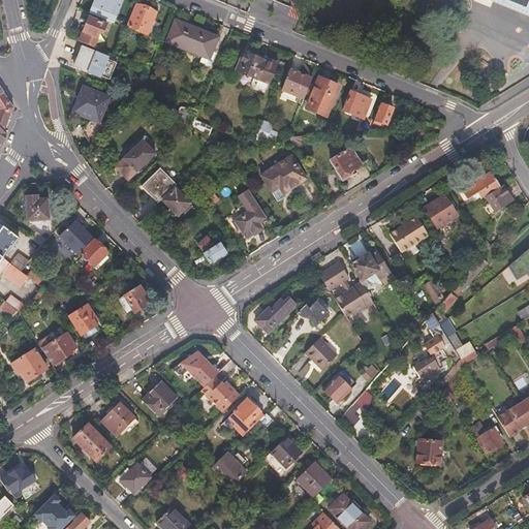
[(94,0),(89,11),(114,22),(122,0),(94,0)]
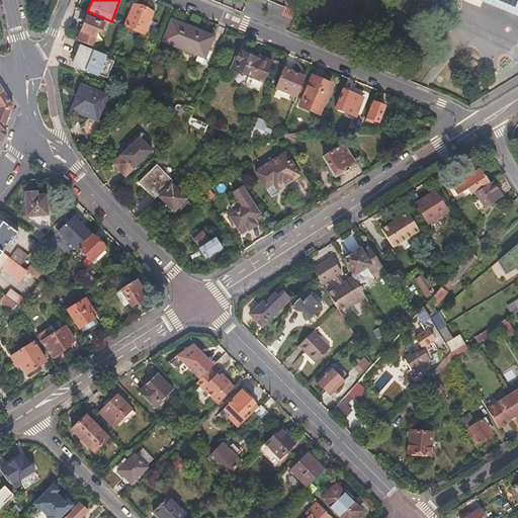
[(517,0),(478,0),(517,16),(517,0)]
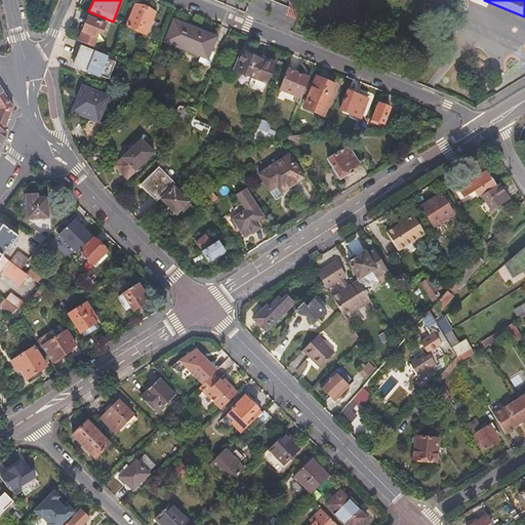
[(126,26),(147,34),(155,12),(134,4),(126,26)]
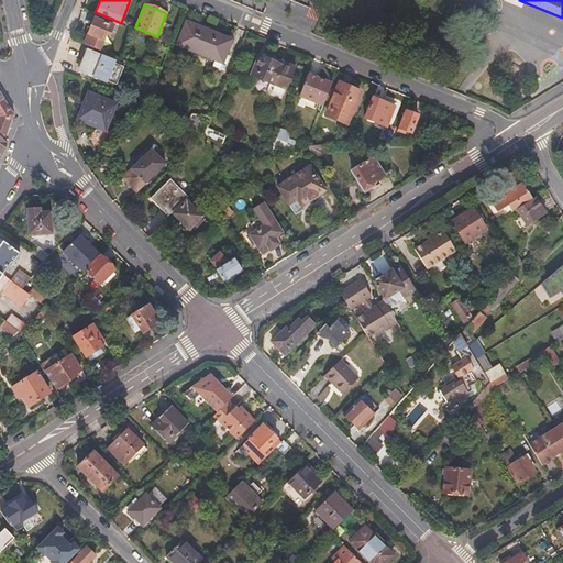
[(88,33),(84,43),(99,50),(106,34),(109,35),(113,25),(95,18),(90,28),(94,29),(91,34),(88,33)]
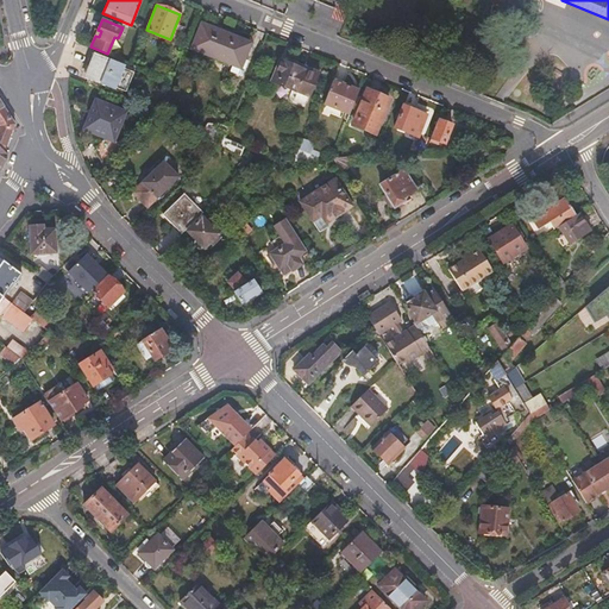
[(192,48),(199,50),(218,58),(232,64),(230,71),(242,76),(248,60),(244,57),(250,43),(202,23),(192,48)]
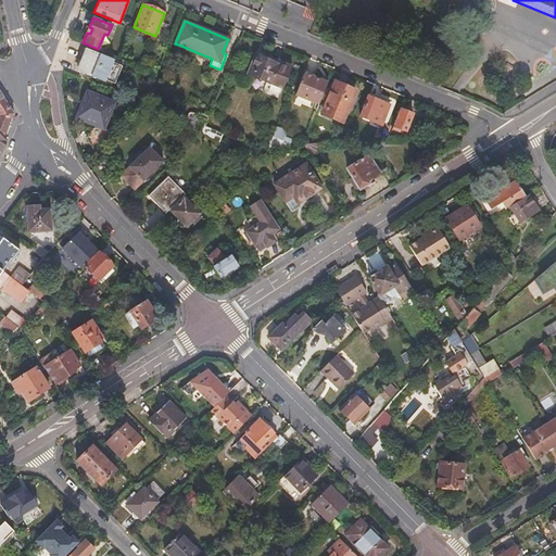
[(199,53),(181,46),(179,51),(197,58),(199,53)]
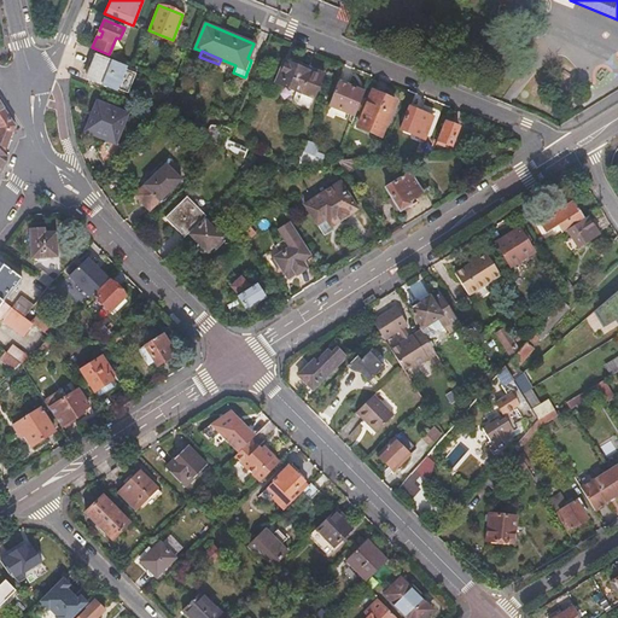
[(87,79),(116,91),(118,88),(128,93),(135,74),(126,69),(127,68),(97,54),(87,79)]
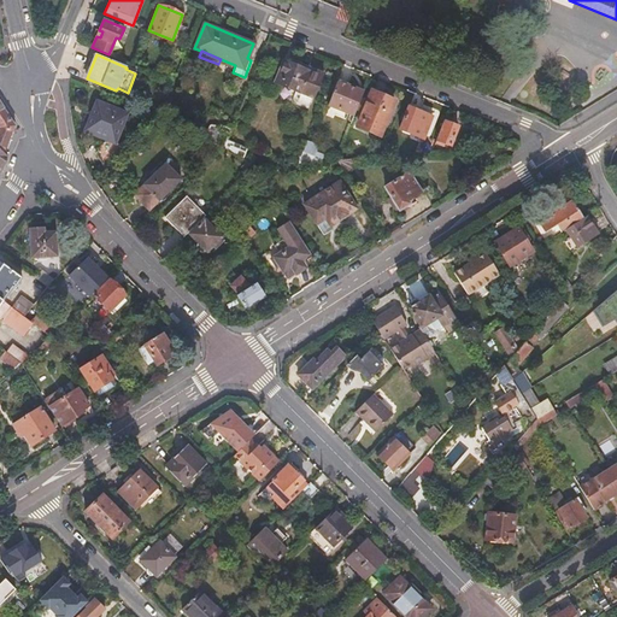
[(275,81),(313,97),(323,74),(299,64),(298,65),(285,60),(275,81)]
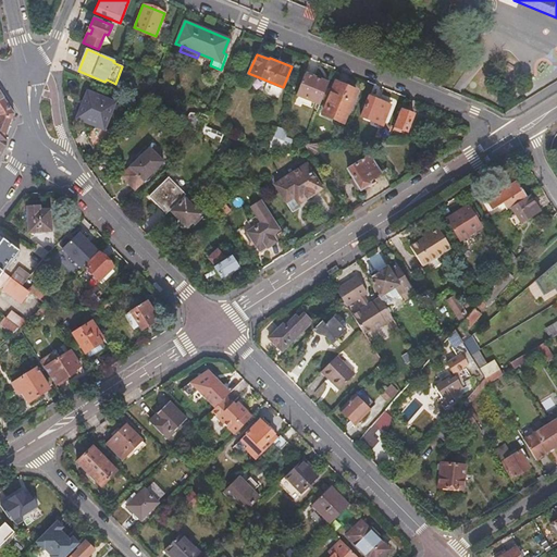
[(297,95),(314,101),(323,81),(305,73),(297,95)]
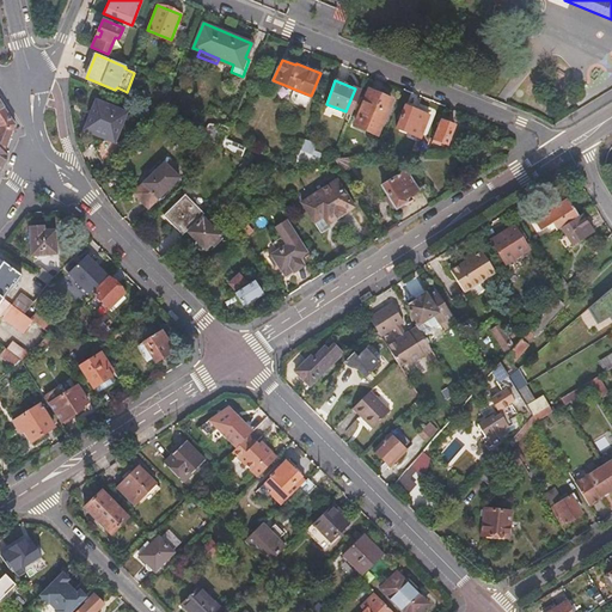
[(355,124),(378,134),(392,101),(369,90),(355,124)]
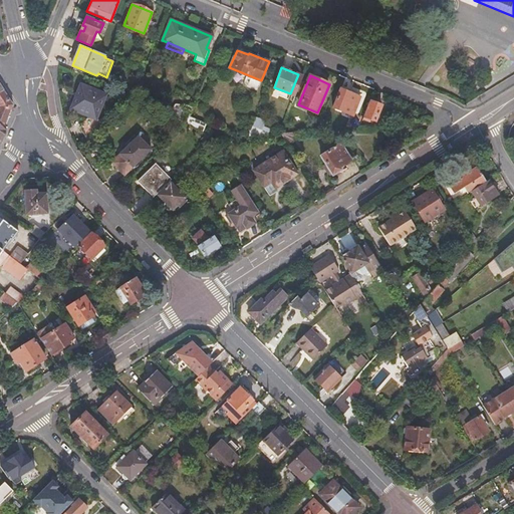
[(72,108),(96,117),(105,94),(81,85),(72,108)]
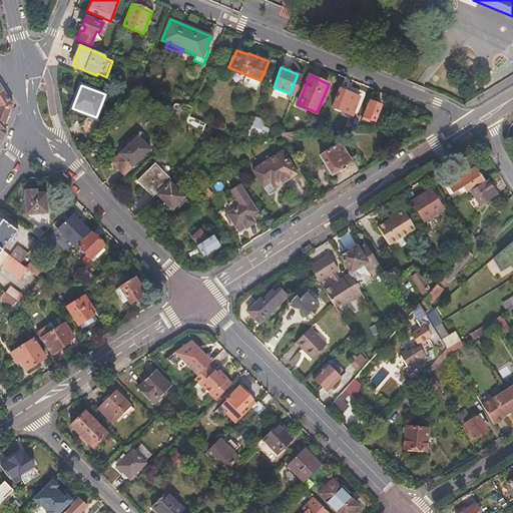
[(334,106),(353,114),(360,97),(341,89),(334,106)]
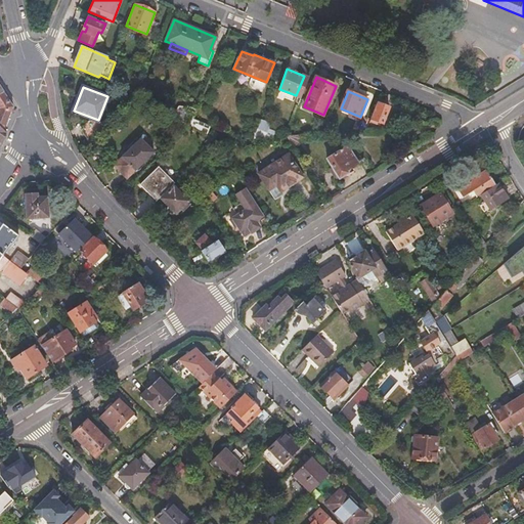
[(0,126),(4,131),(14,107),(5,92),(0,94),(0,126)]
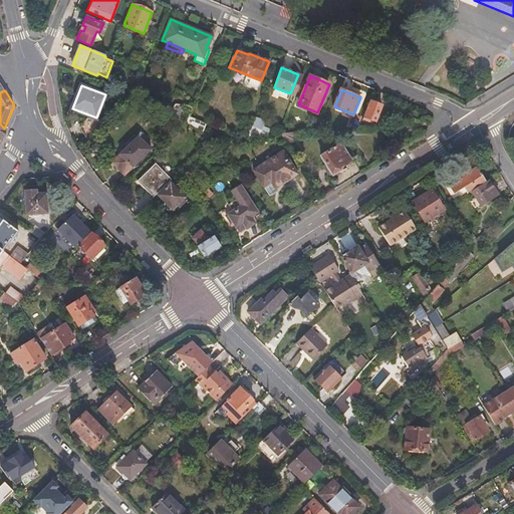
[(368,100),(362,115),(375,120),(382,105),(368,100)]
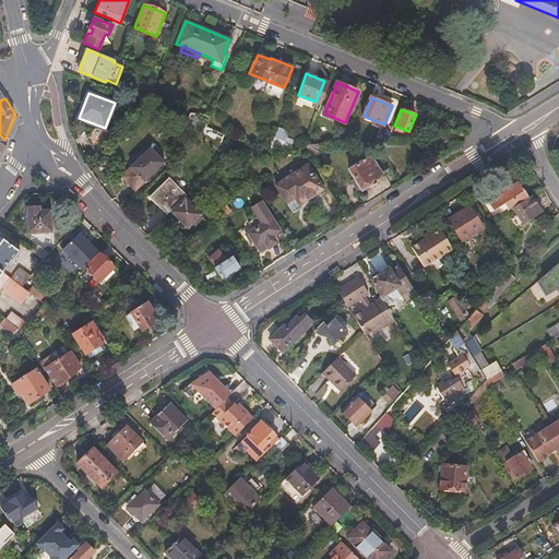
[(187,121),(203,133),(205,127),(210,117),(200,114),(190,113),(187,121)]
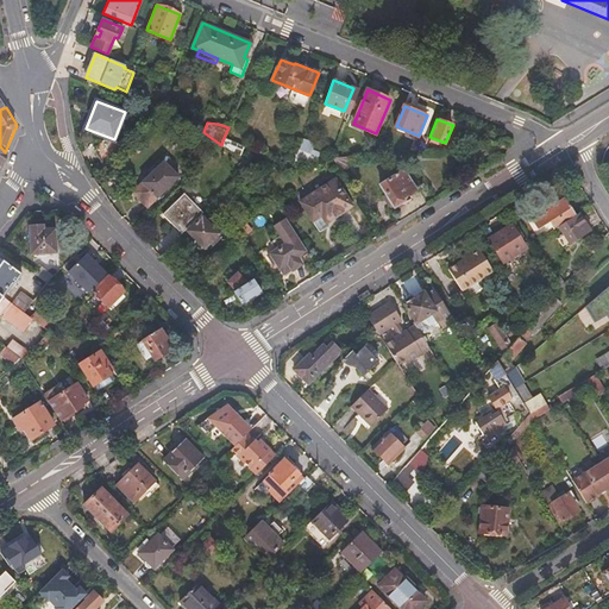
[(224,138),(221,145),(238,156),(242,146),(224,138)]
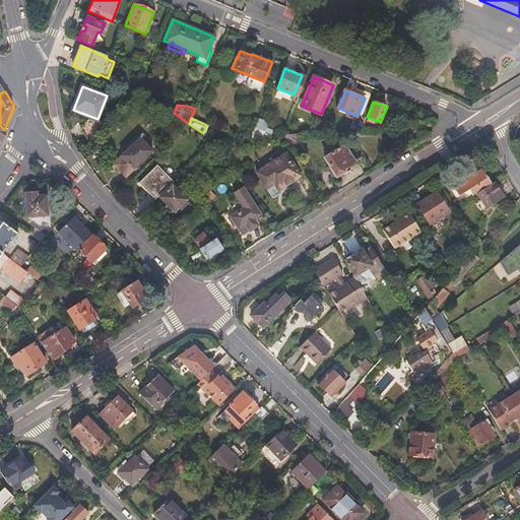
[(254,127),(251,137),(263,136),(269,123),(259,119),(256,128),(254,127)]
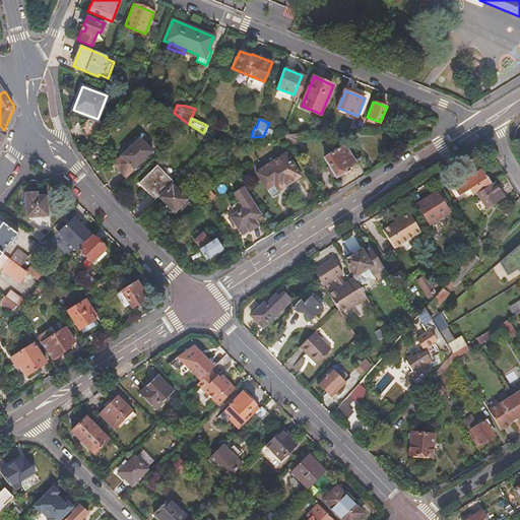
[(113,164),(125,177),(152,150),(139,138),(113,164)]
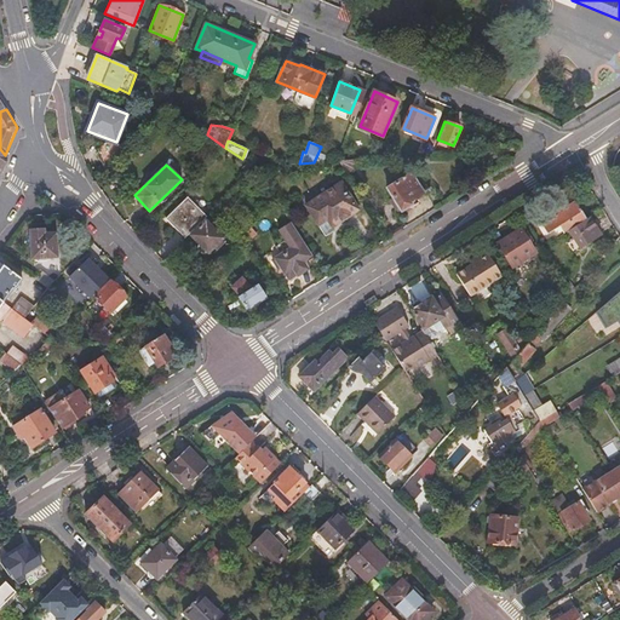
[(402,211),(412,205),(411,201),(423,193),(412,173),(388,188),(394,196),(391,199),(399,210),(401,208),(402,211)]
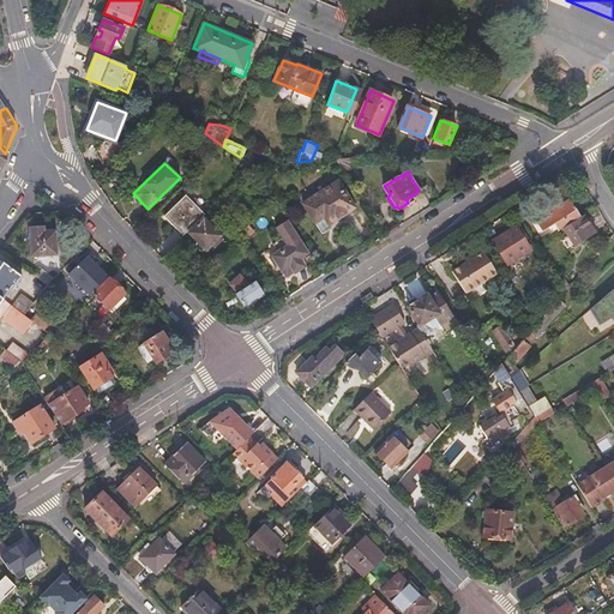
[(355,208),(337,180),(302,203),(320,230),(355,208)]
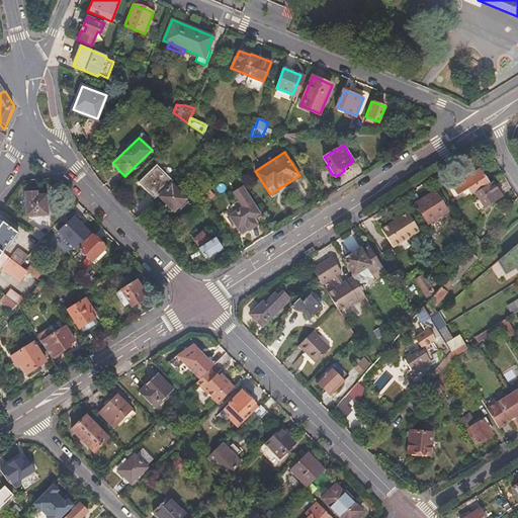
[(139,182),(155,198),(158,195),(171,183),(173,181),(157,165),(139,182)]
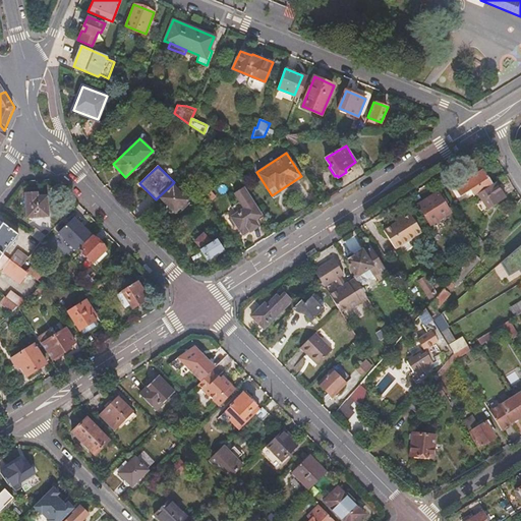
[(479,193),(493,184),(484,169),(472,177),(470,174),(454,184),(464,199),(474,193),(475,195),(479,193)]
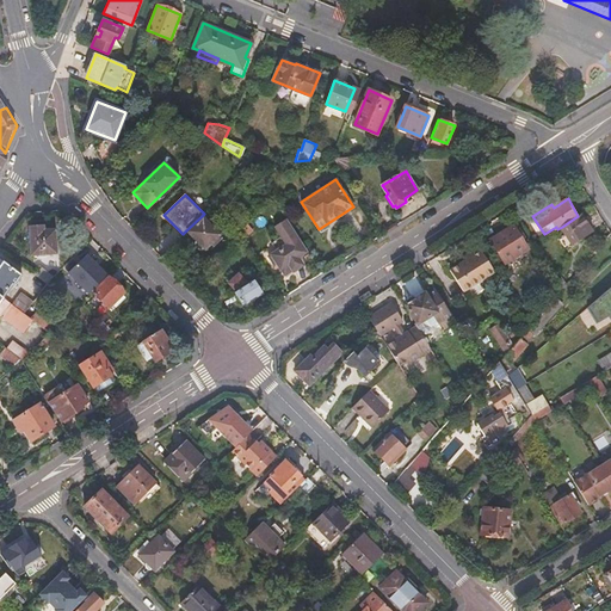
[(593,232),(582,214),(578,216),(562,227),(573,245),(593,232)]
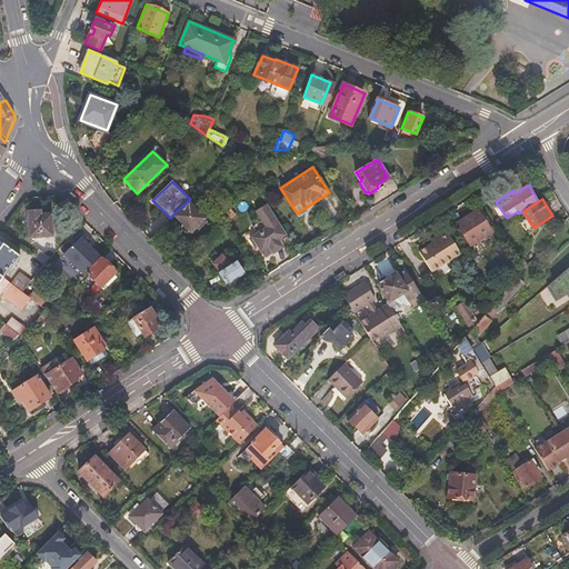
[(188,201),(173,215),(191,231),(205,218),(188,201)]
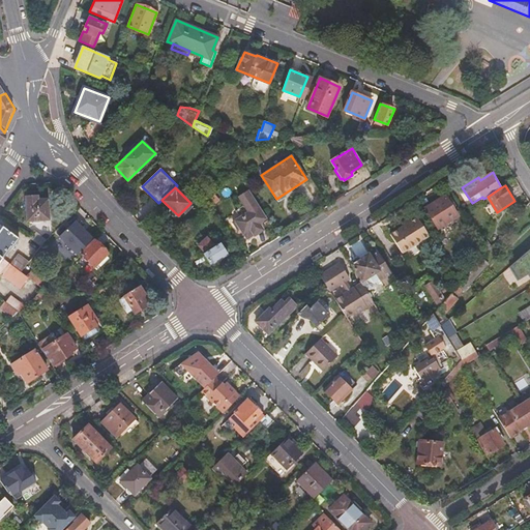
[(258,206),(259,206),(248,189),(240,196),(249,211),(258,206)]
